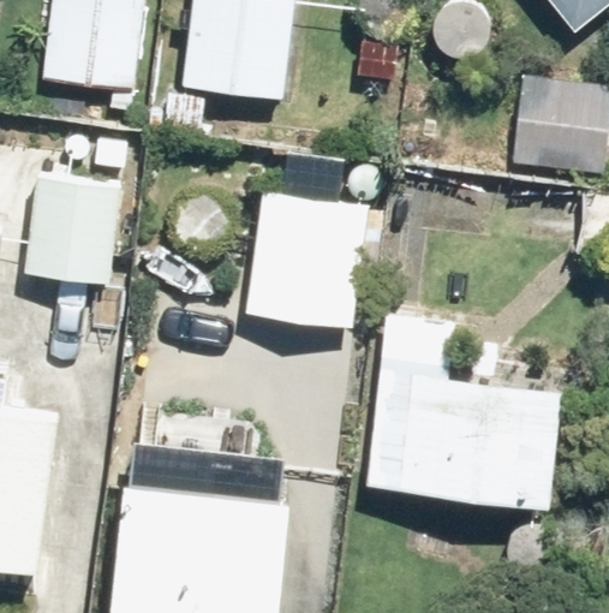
[(132,94),(139,0),(45,0),(37,84),(132,94)]
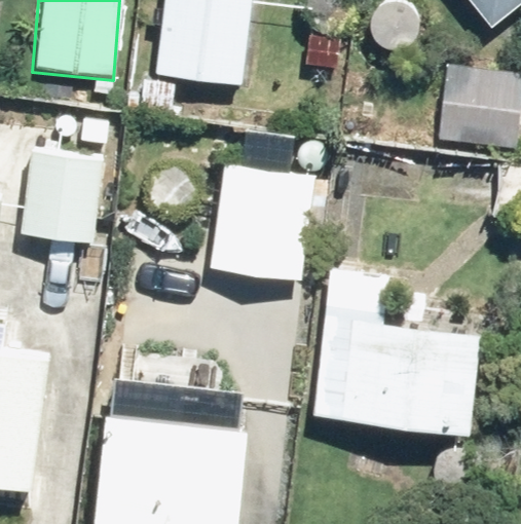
[(165,0),(156,74),(239,85),(250,0),(165,0)]
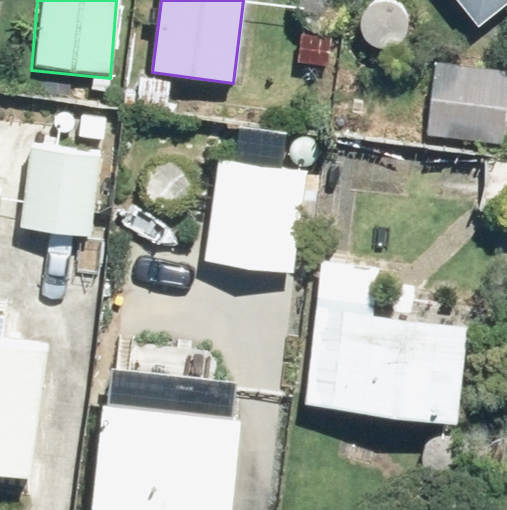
[(506,0),(457,0),(478,25),(506,0)]
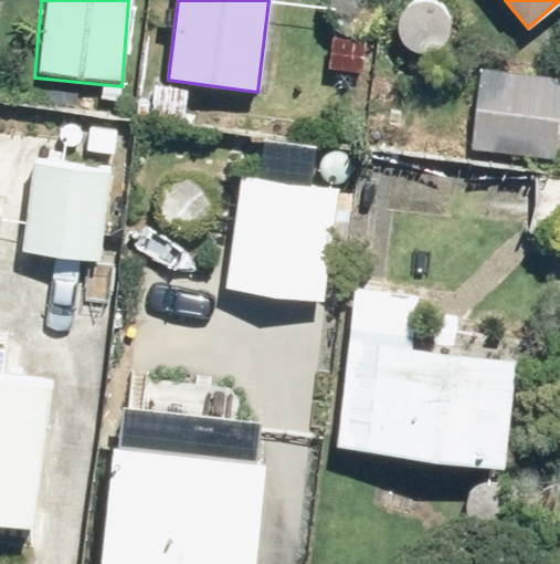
[(362,73),(362,44),(328,43),(328,73),(362,73)]
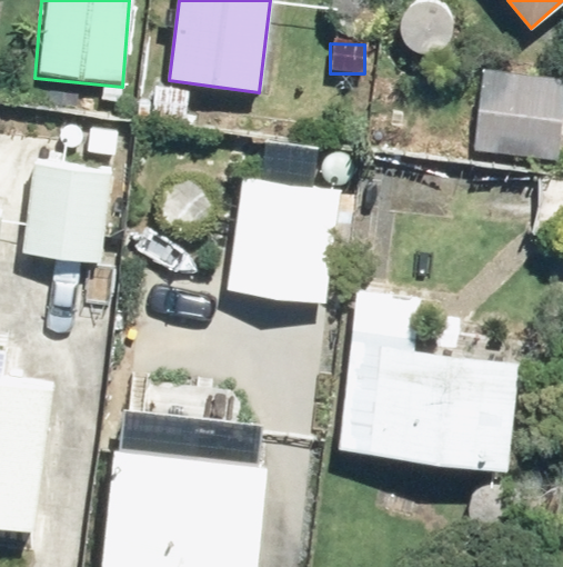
[(472,152),(555,160),(562,92),(562,81),(481,71),(472,152)]
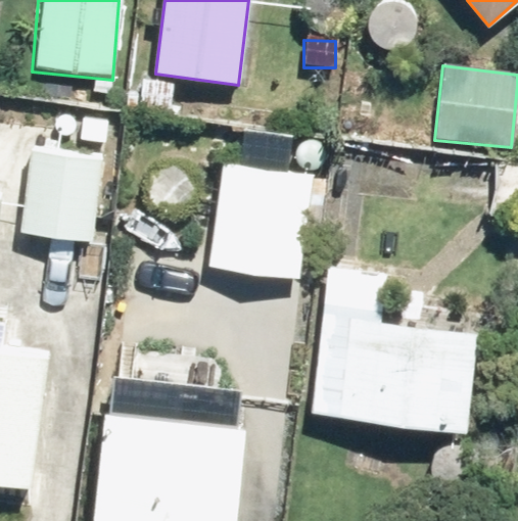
[(137,108),(169,110),(171,84),(139,82),(137,108)]
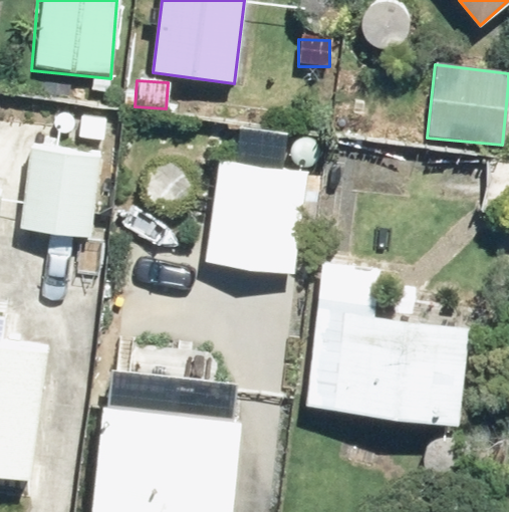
[(0,191),(19,193),(23,130),(0,128),(0,191)]
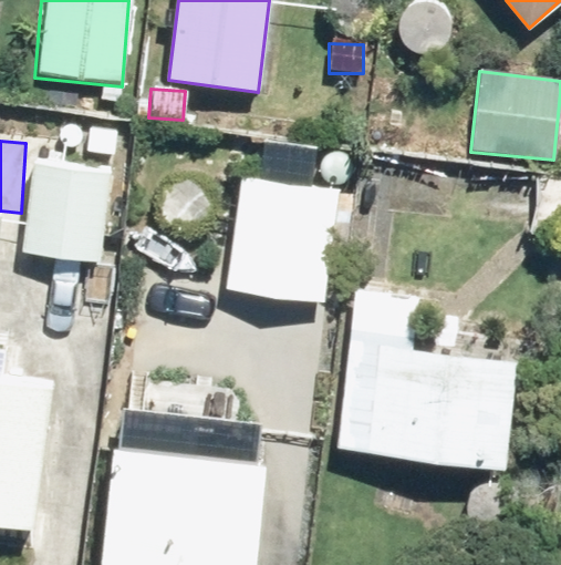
[(96,263),(105,173),(32,164),(23,254),(96,263)]
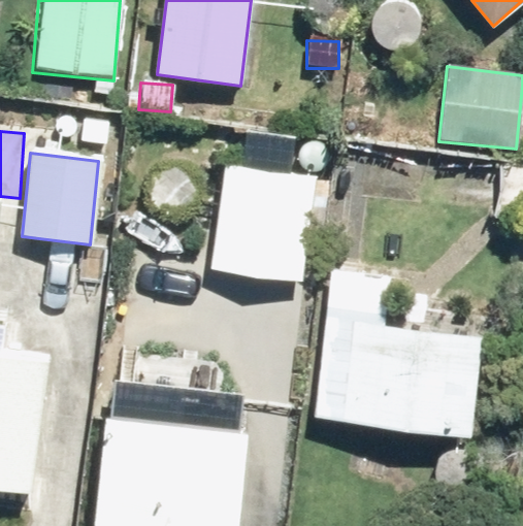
[(223,166),(211,270),(304,280),(316,176),(223,166)]
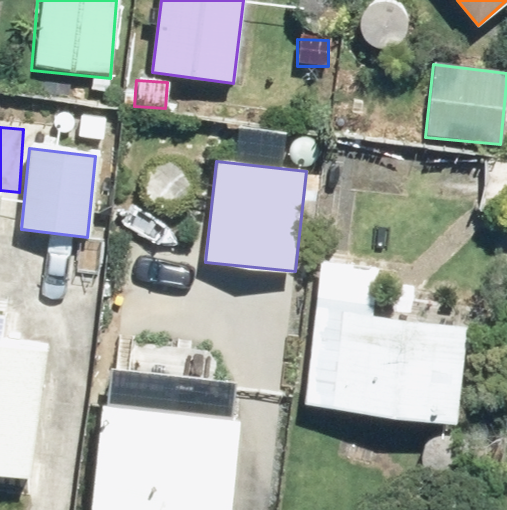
[(305,406),(456,422),(466,327),(369,317),(375,269),(321,263),(305,406)]
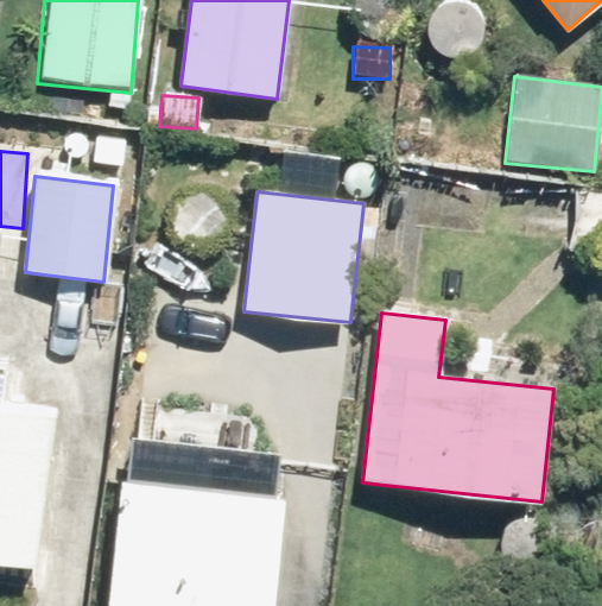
[(0,562),(33,567),(51,416),(0,409),(4,376),(0,374),(0,562)]
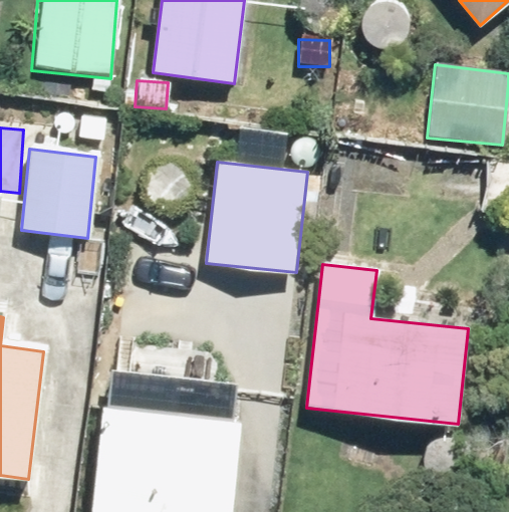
[(130,376),(161,377),(161,345),(130,345),(130,376)]
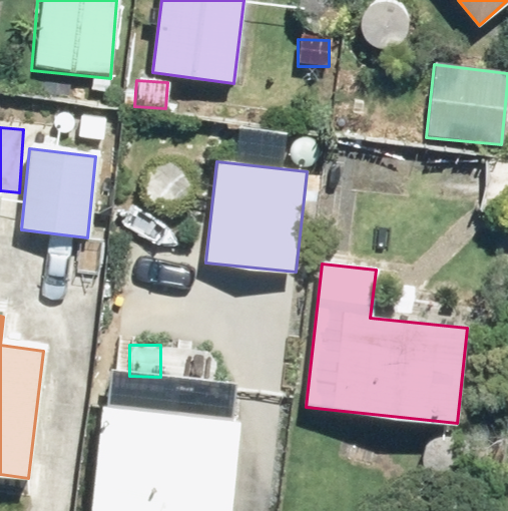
[(231,510),(240,423),(100,411),(90,510),(231,510)]
